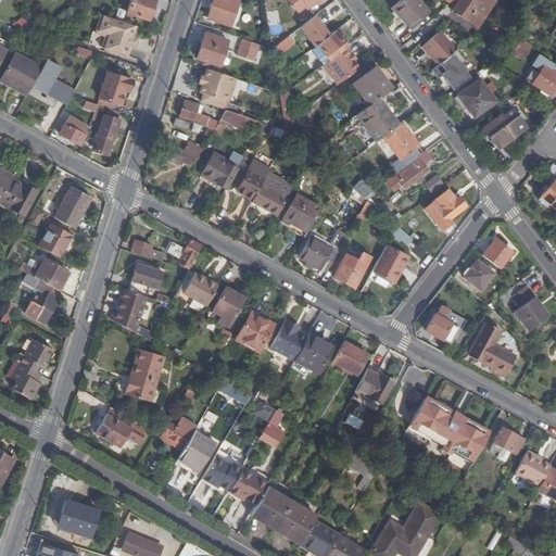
[(130,0),(126,14),(149,22),(155,0),(130,0)]
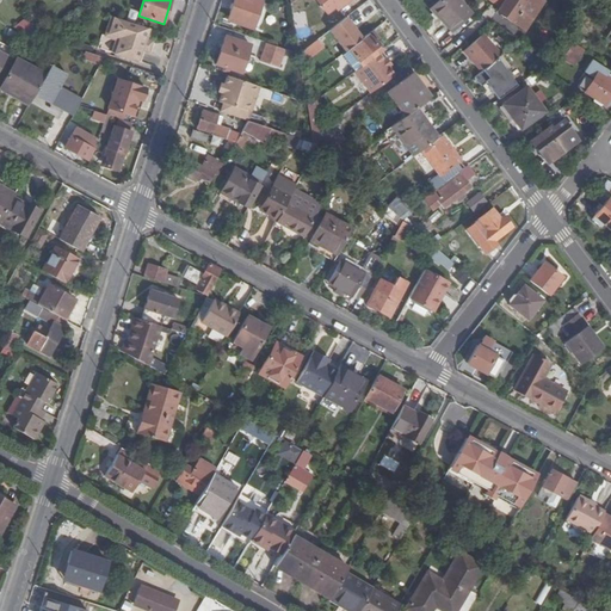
[(254,0),(235,0),(232,12),(234,13),(232,22),(253,29),(254,28),(263,2),(254,0)]
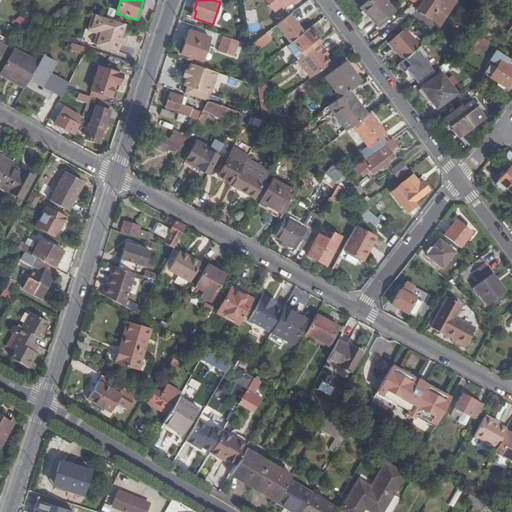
[(293,0),(264,0),(273,11),(277,8),(279,11),(293,0)]
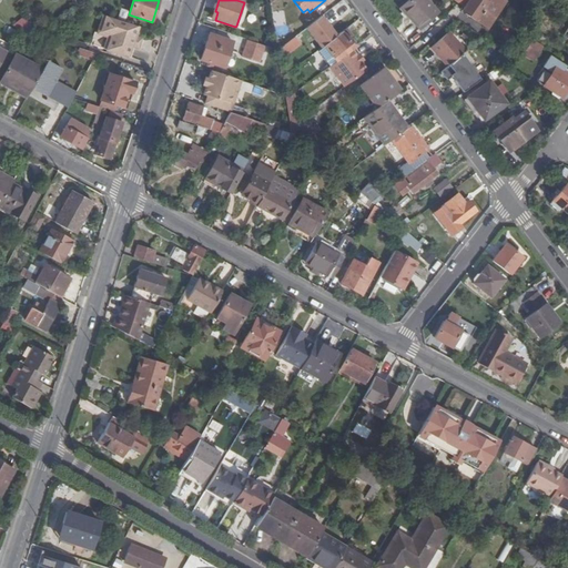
[(425,0),(409,0),(402,8),(414,20),(412,22),(419,30),(438,12),(425,0)]
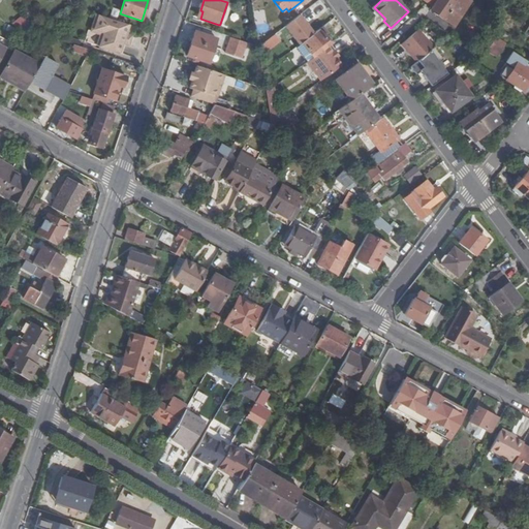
[(437,0),(432,7),(430,11),(443,21),(445,20),(450,23),(448,26),(453,28),(466,6),(469,8),(471,5),(468,3),(469,2),(465,0),(437,0)]
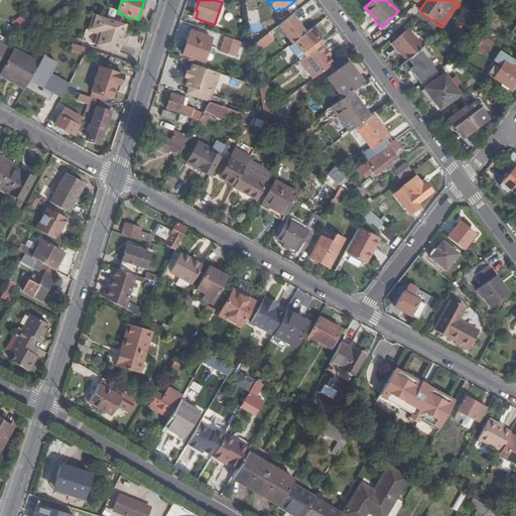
[(222,2),(215,23),(220,25),(227,4),(222,2)]
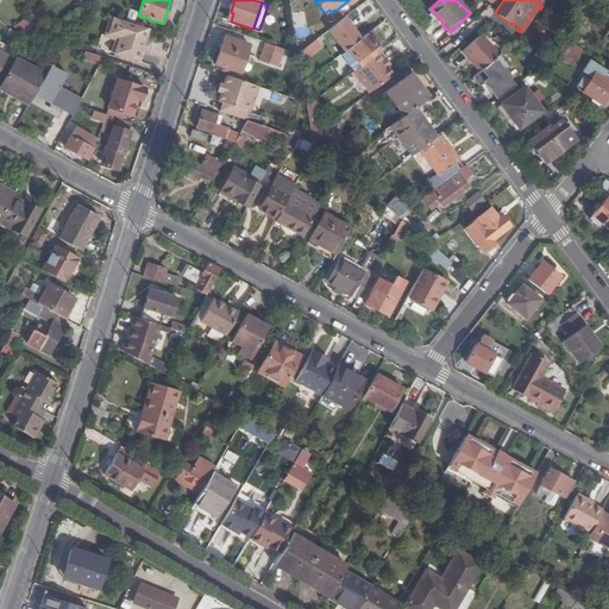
[(444,22),(431,8),(428,11),(441,24),(444,22)]
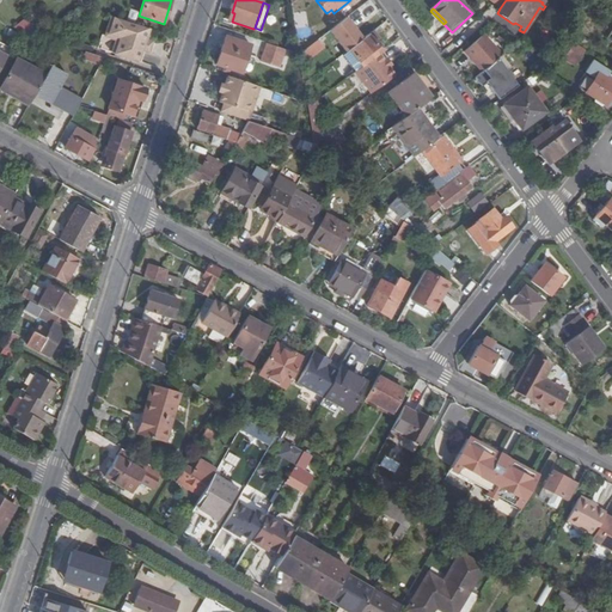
[(115,18),(109,35),(120,38),(115,55),(138,62),(141,53),(145,40),(148,30),(115,18)]
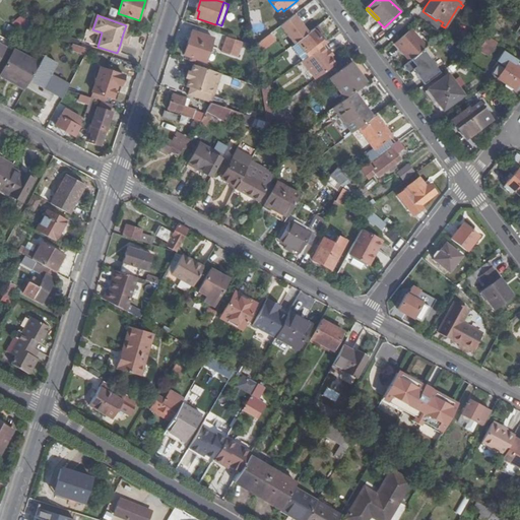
[(297,44),(308,35),(295,16),(279,27),(293,46),(297,44)]
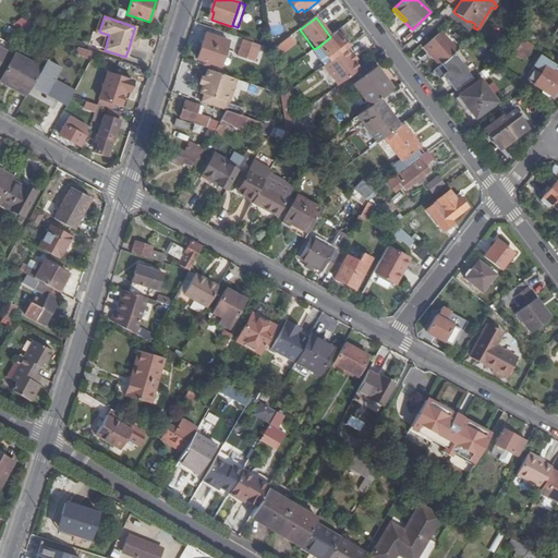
[(318,47),(329,61),(346,49),(347,49),(348,49),(349,49),(341,40),(346,37),(340,29),(330,37),(318,47)]
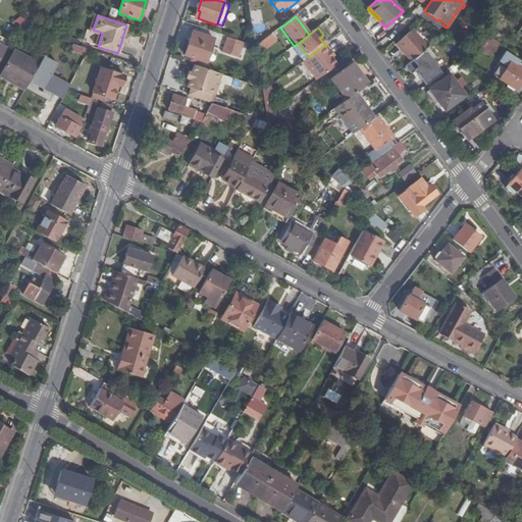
[(427,47),(413,31),(396,45),(402,51),(403,51),(412,61),(427,47)]
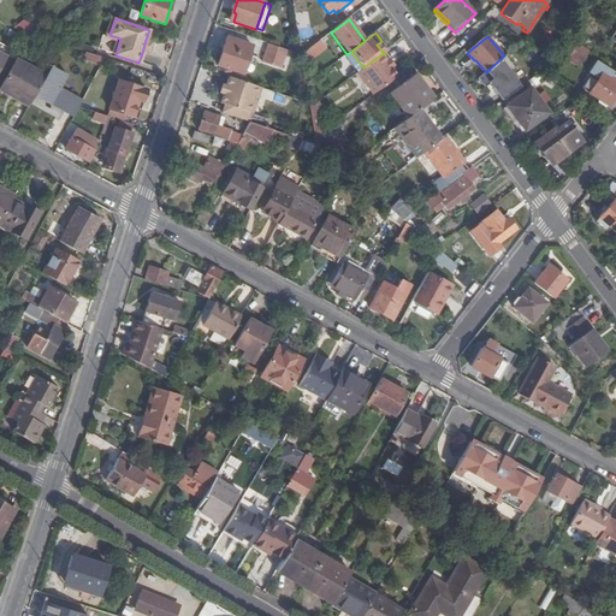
[(253,46),(227,37),(218,66),(243,73),(253,46)]
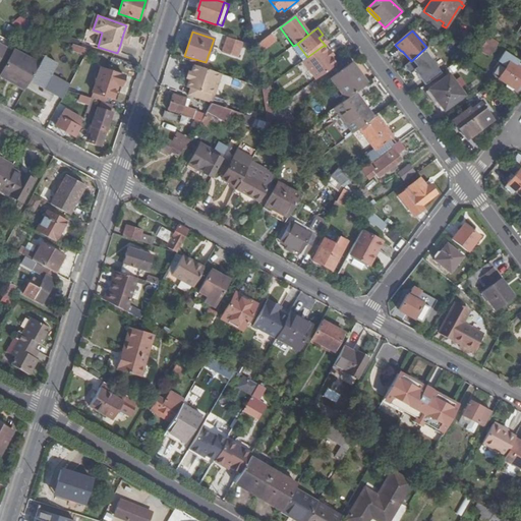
[(128,36),(123,34),(120,45),(124,46),(128,36)]
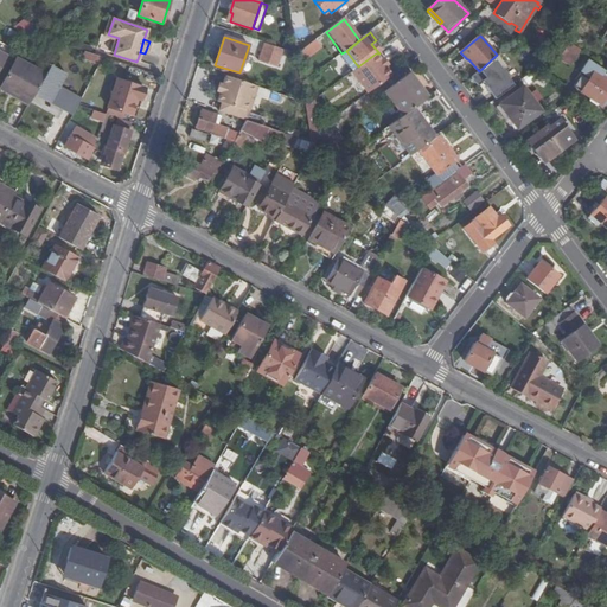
[(291,50),(294,43),(286,39),(282,46),(291,50)]
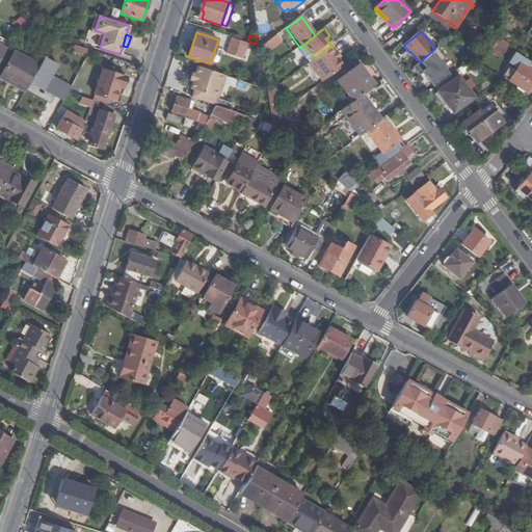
[(264,45),(269,51),(282,42),(276,35),(264,45)]
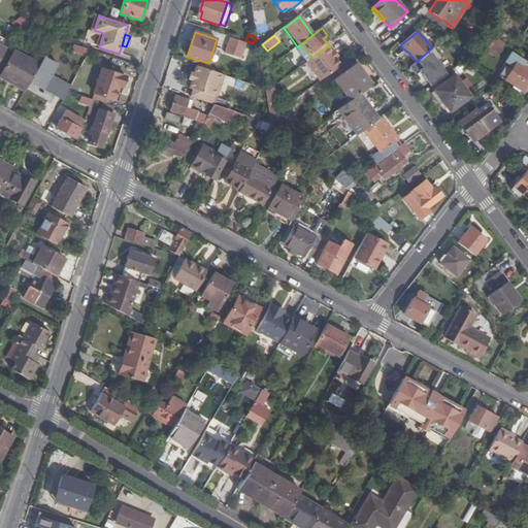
[(246,43),(228,37),(226,43),(229,44),(226,54),(240,59),(246,43)]
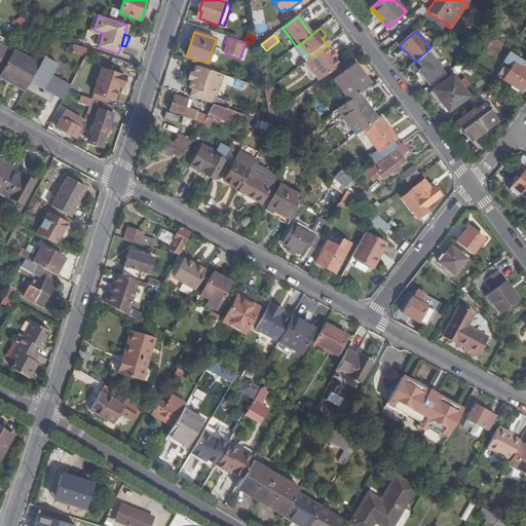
[(496,55),(503,44),(493,38),(486,49),(496,55)]
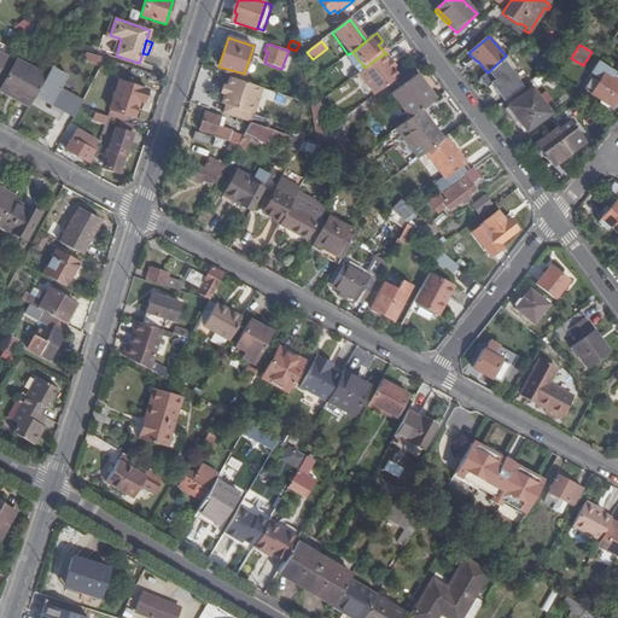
[(302,56),(304,66),(313,59),(307,52),(302,56)]
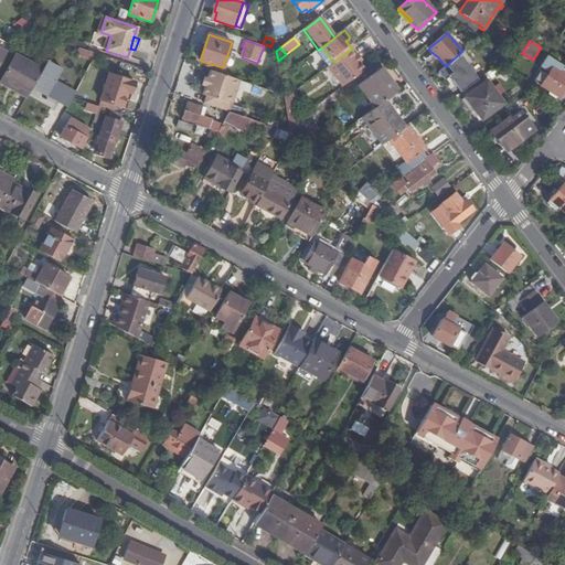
[(78,49),(77,56),(93,59),(94,52),(78,49)]
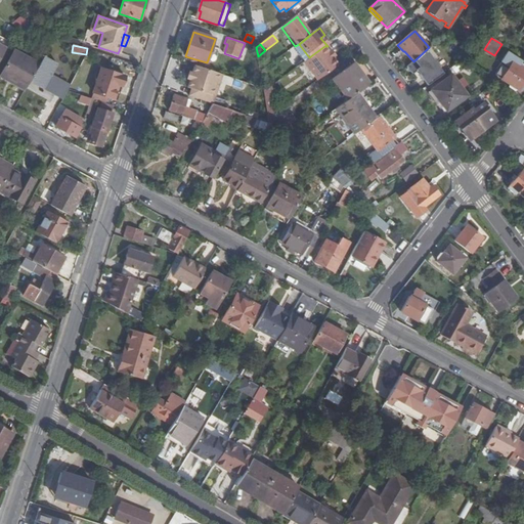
[(309,57),(304,62),(318,81),(339,66),(334,58),(337,55),(331,48),(329,50),(324,46),(309,57)]
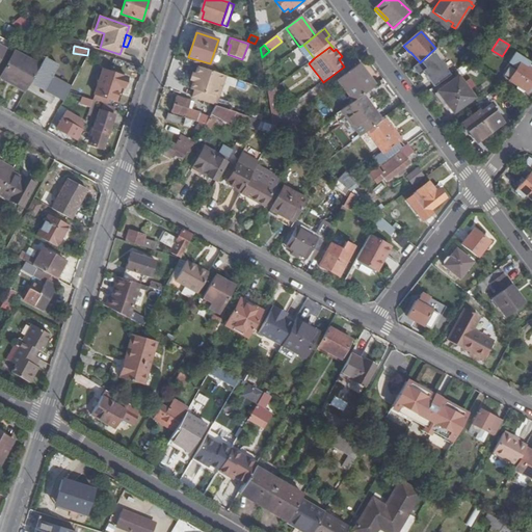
[(437,47),(435,48),(420,62),(414,68),(419,75),(423,72),(434,87),(451,75),(442,63),(447,59),(437,47)]
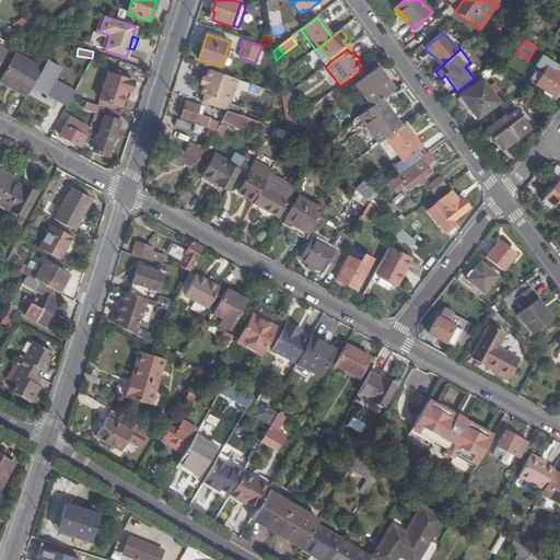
[(0,79),(0,82),(26,96),(31,88),(41,69),(13,55),(0,79)]
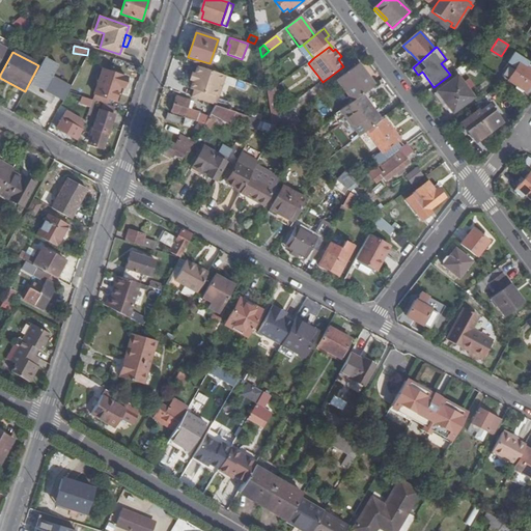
[(525,91),(530,82),(530,71),(526,67),(529,63),(514,54),(508,63),(516,68),(508,81),(525,91)]
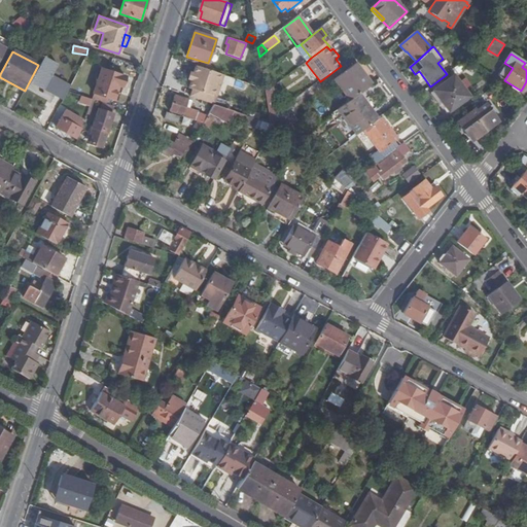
[(57,65),(43,58),(38,65),(29,82),(62,101),(67,92),(70,86),(50,76),(57,65)]
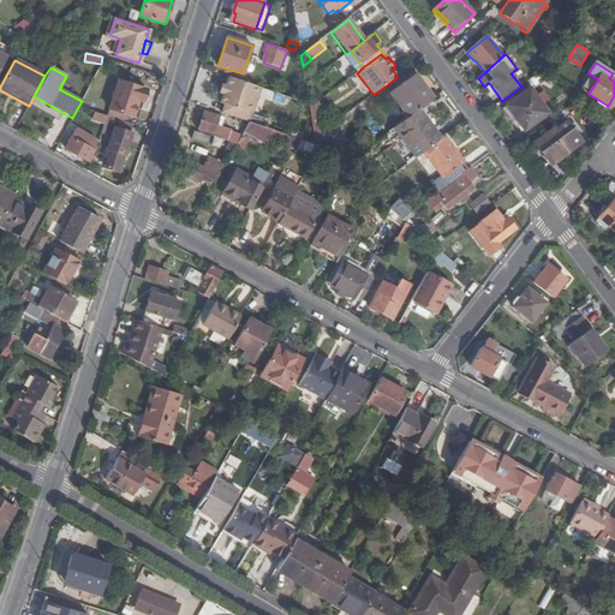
[(389,95),(407,119),(418,111),(431,101),(427,93),(415,76),(389,95)]
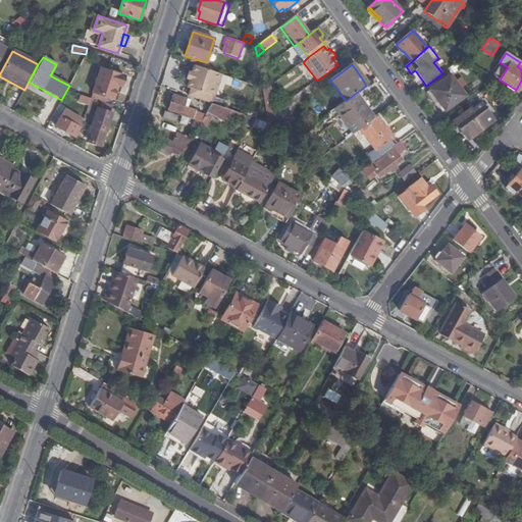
[(211,96),(219,73),(195,65),(192,74),(190,79),(188,88),(190,89),(188,96),(212,104),(214,97),(211,96)]
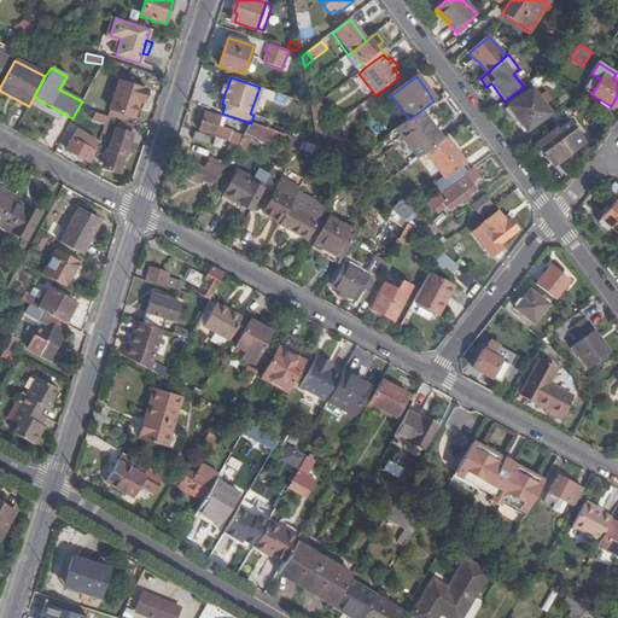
[(126,115),(133,117),(138,100),(143,101),(146,91),(118,81),(109,109),(126,115)]
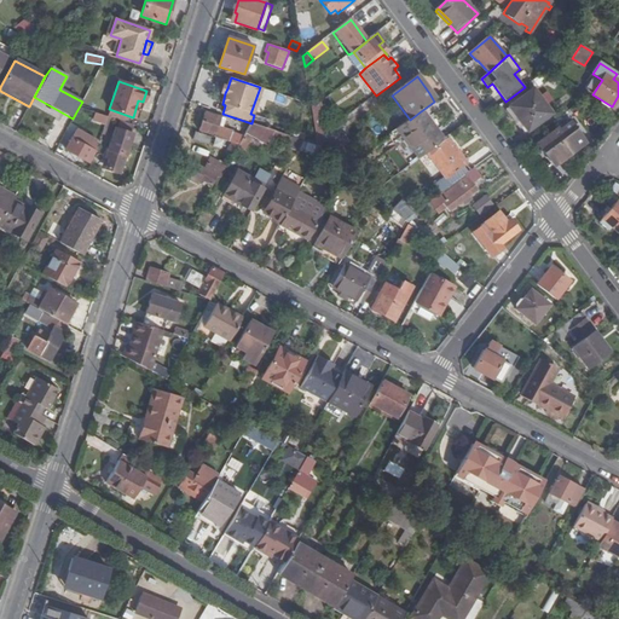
[(553,114),(534,90),(509,108),(528,132),(553,114)]
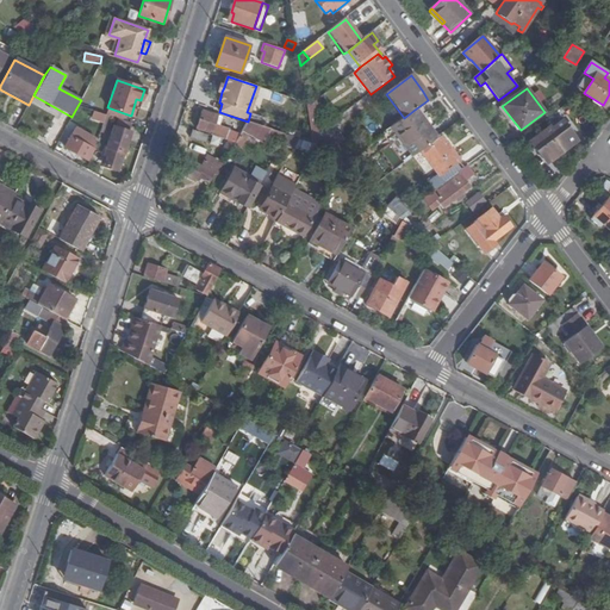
[(0,89),(0,93),(26,107),(29,105),(0,89)]
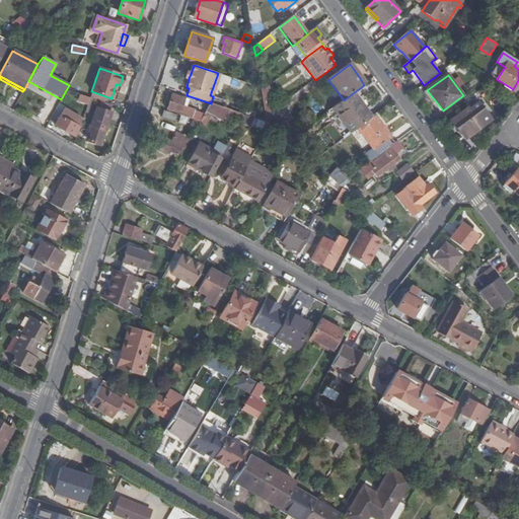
[(116,84),(112,98),(116,99),(120,85),(116,84)]
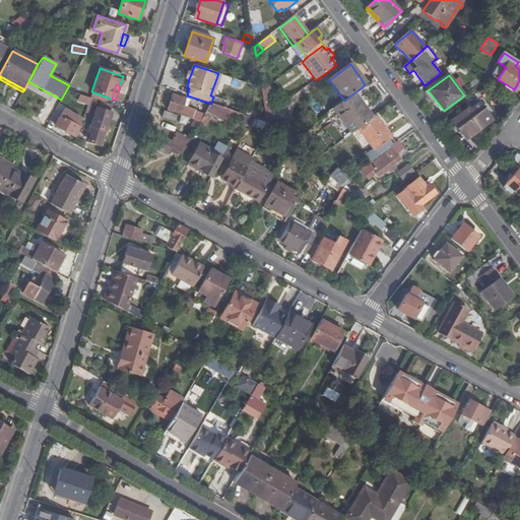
[(268,86),(261,88),(265,118),(272,113),(268,86)]
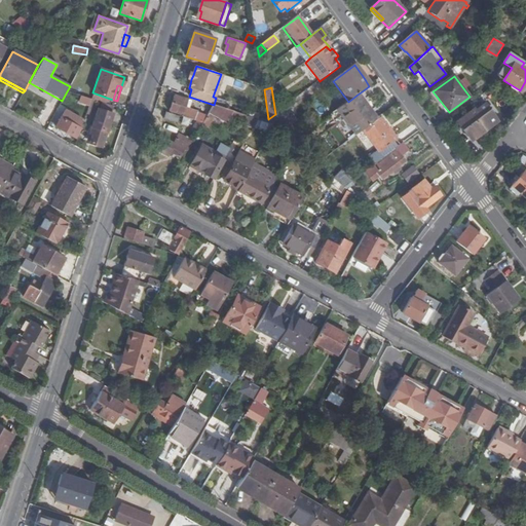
[(107,98),(92,92),(89,100),(90,100),(101,103),(104,104),(107,98)]
